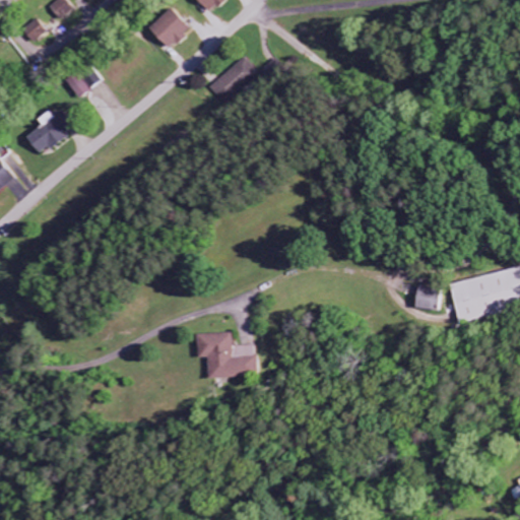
[(76,9),(68,0),(62,0),(52,9),(63,21),(76,9)]
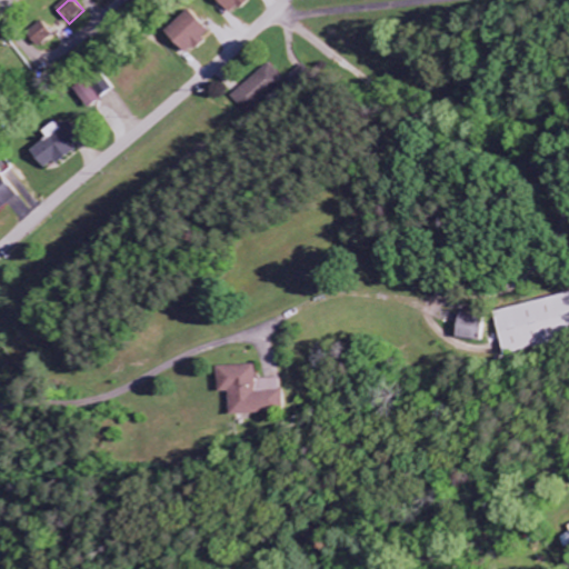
[(248,0),(215,0),(230,17),(248,0)]
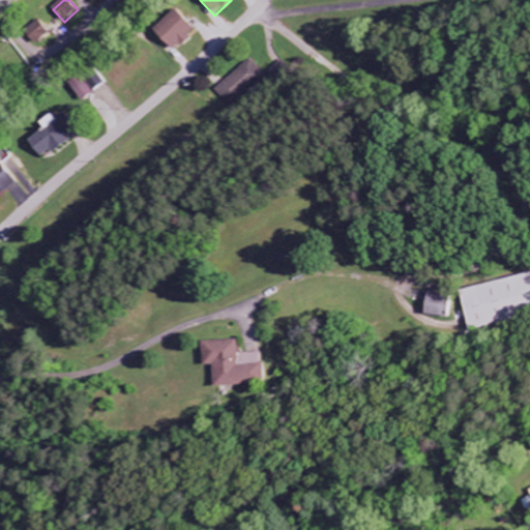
[(170,53),(195,34),(177,10),(152,29),(170,53)]
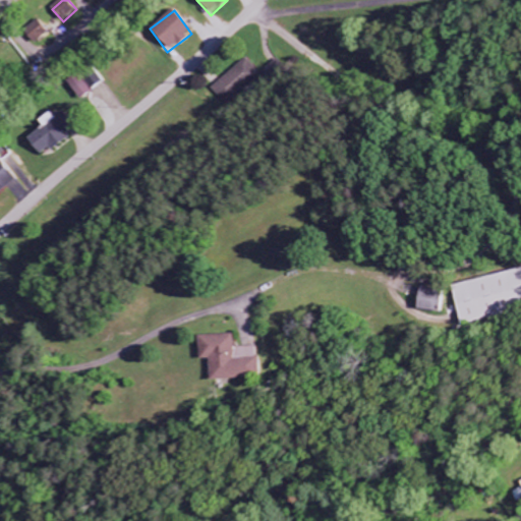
[(25,33),(37,45),(50,33),(39,20),(25,33)]
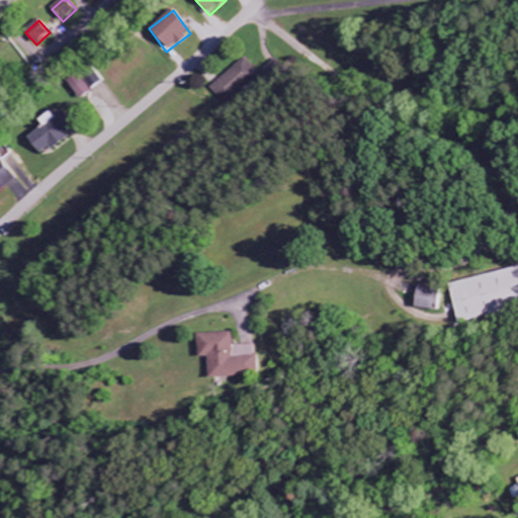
[(210,88),(225,105),(260,76),(246,59),(210,88)]
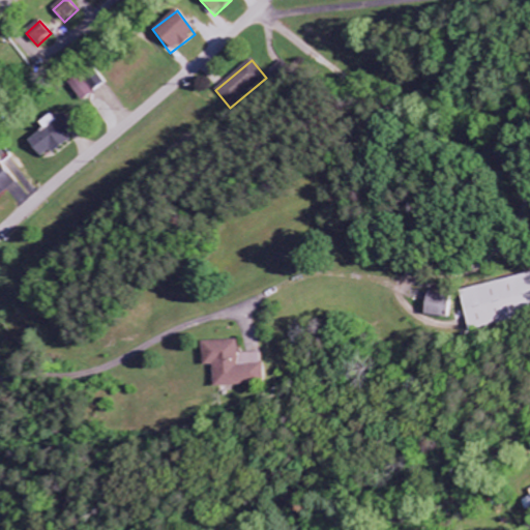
[(106,85),(98,72),(86,80),(93,92),(106,85)]
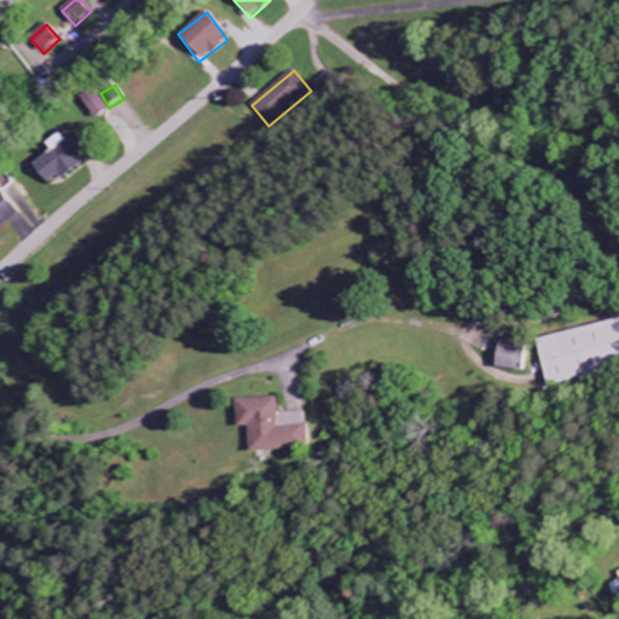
[(81,99),(96,120),(108,110),(93,91),(81,99)]
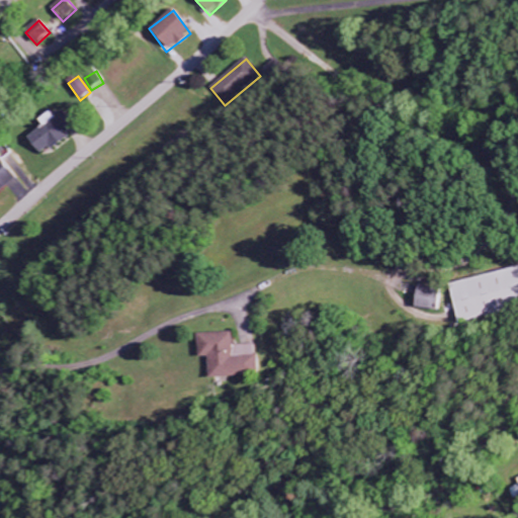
[(44,128),(27,139),(40,157),(74,134),(60,113),(54,117),(50,112),(38,120),(44,128)]
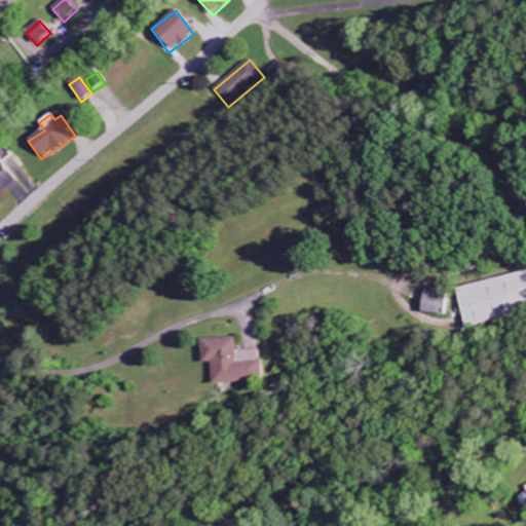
[(0,196),(16,184),(0,160),(0,196)]
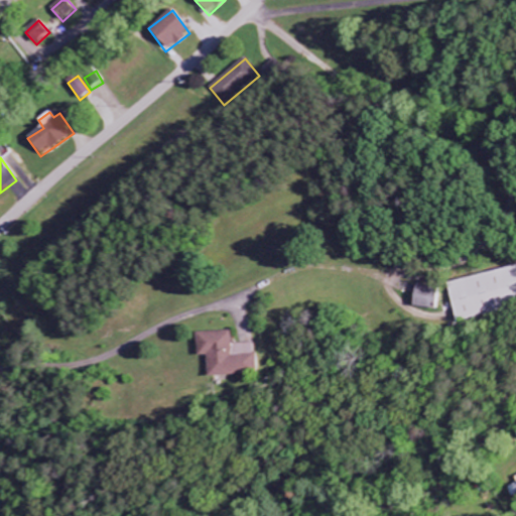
[(454,320),(515,308),(515,305),(515,298),(515,297),(515,267),(445,281),(454,320)]
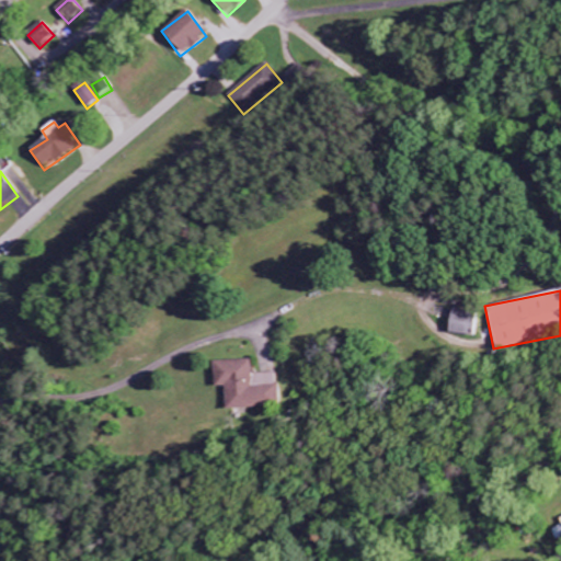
[(478,315),(450,312),(448,335),(474,338),(478,315)]
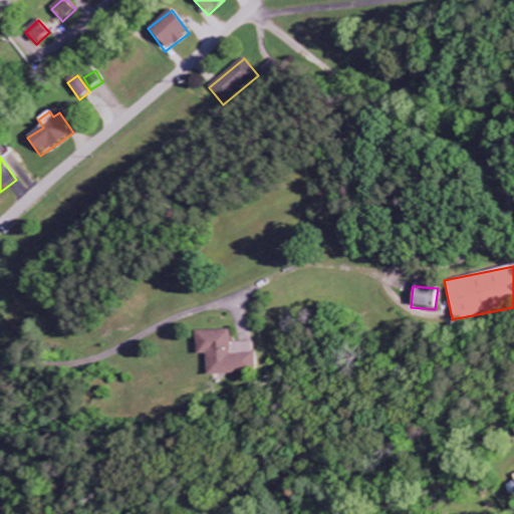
[(256,374),(254,343),(233,344),(232,331),(199,332),(200,355),(208,355),(209,375),(256,374)]
